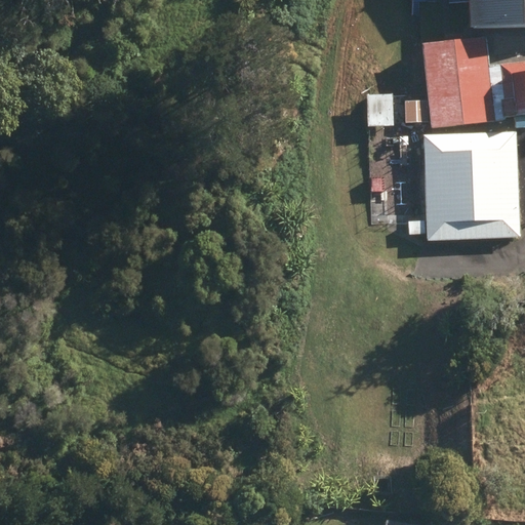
[(524,0),(469,0),(470,31),(524,29),(524,0)]
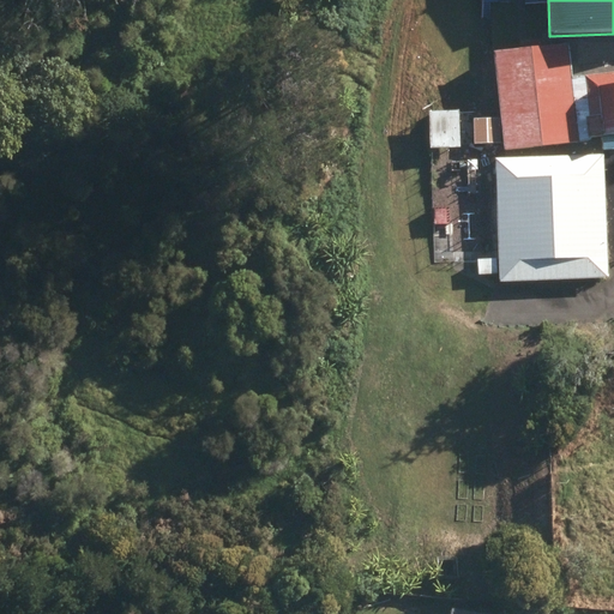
[(497,160),(500,283),(608,280),(603,156),(535,158),(534,149),(590,142),(589,137),(613,133),(613,73),(572,80),(566,46),(493,55),(506,158),(497,160)]
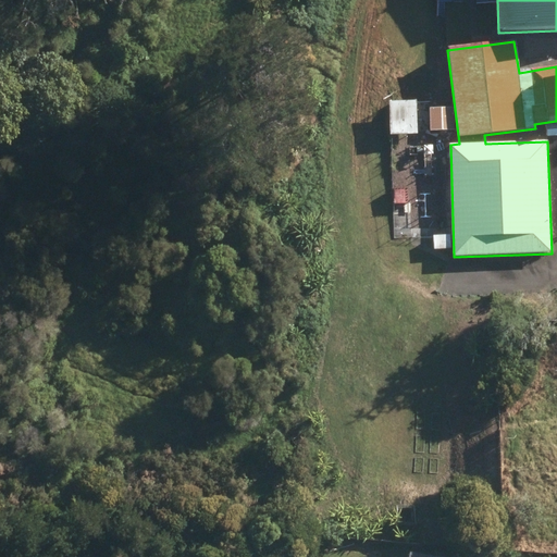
[(390,102),(390,137),(419,136),(418,101),(390,102)]
